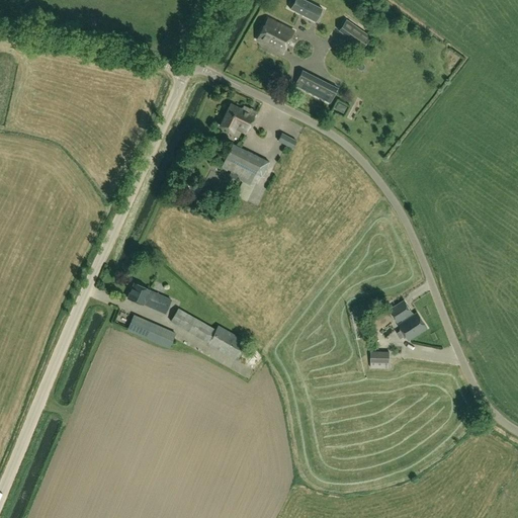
[(321,8),(305,0),(296,0),(291,10),(314,21),(321,8)]
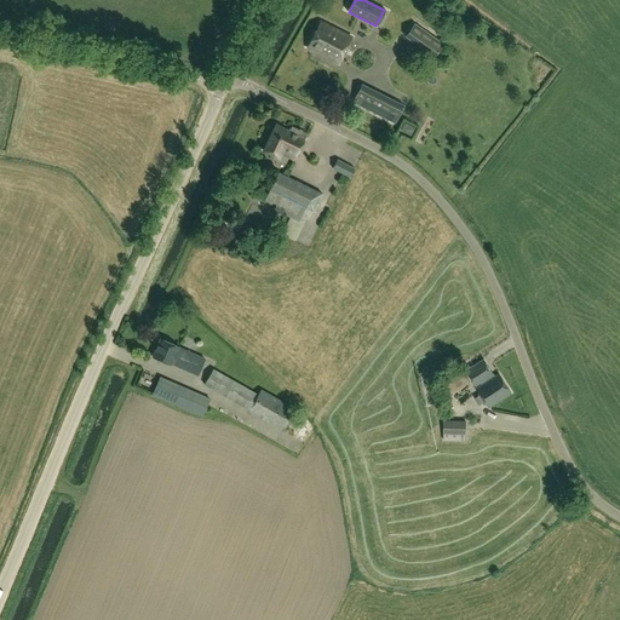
[(351,39),(320,23),(306,49),(338,64),(351,39)]
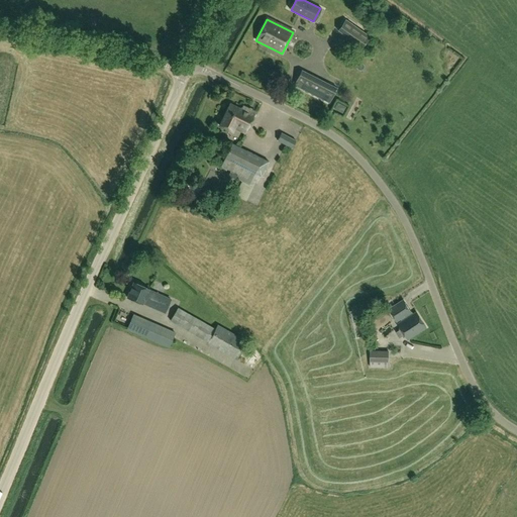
[(363,48),(370,36),(345,19),(342,23),(352,30),(347,37),(363,48)]
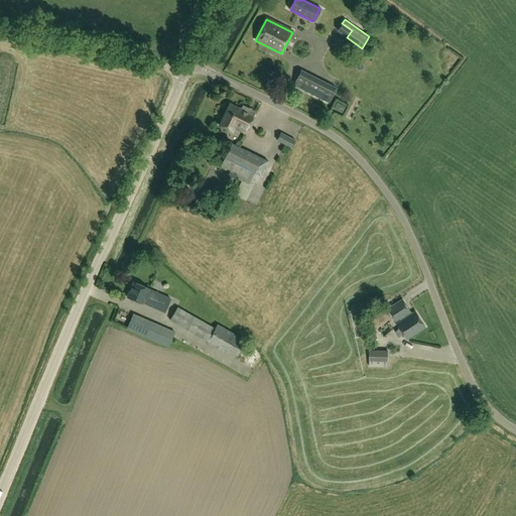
[(310,51),(319,33),(313,30),(303,48),(310,51)]
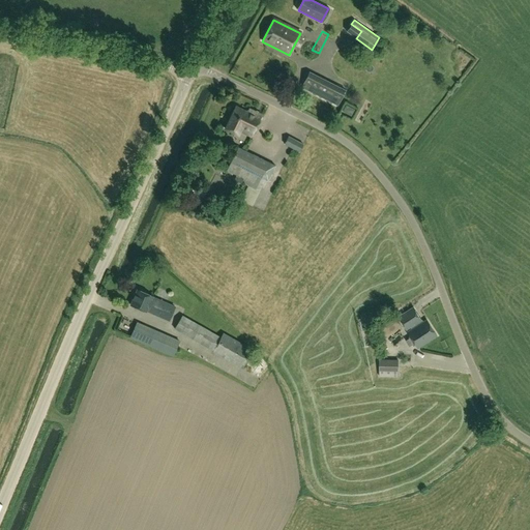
[(319,77),(311,92),(337,106),(346,90),(319,77)]
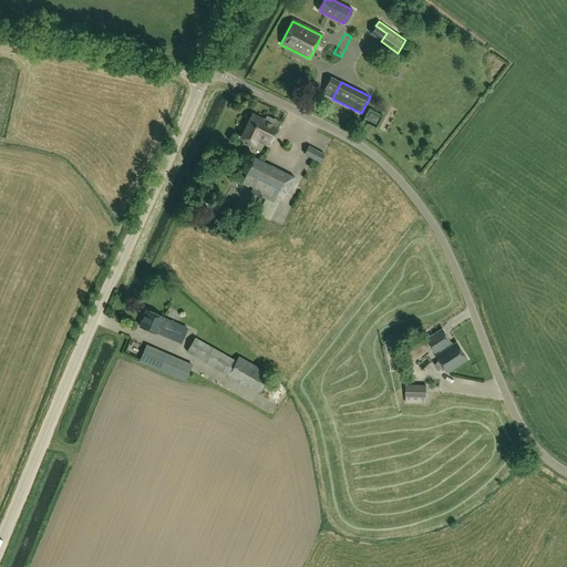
[(379,117),(370,113),(367,119),(375,123),(379,117)]
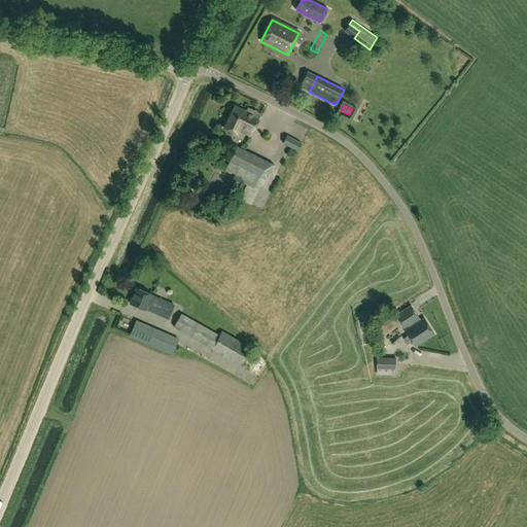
[(250,134),(260,114),(247,108),(246,111),(234,106),(223,128),(237,135),(240,128),(250,134)]
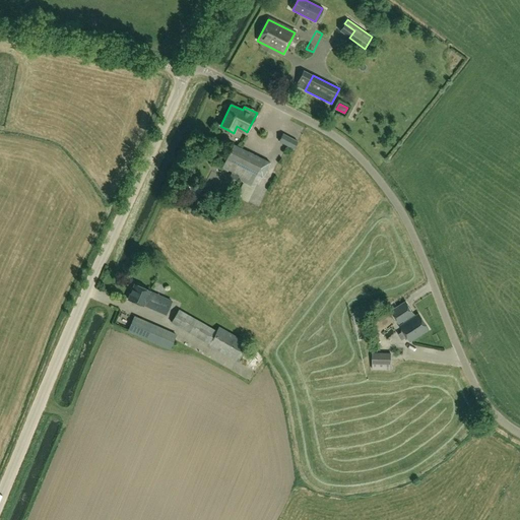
[(298,142),(282,134),(278,141),(294,149),(298,142)]
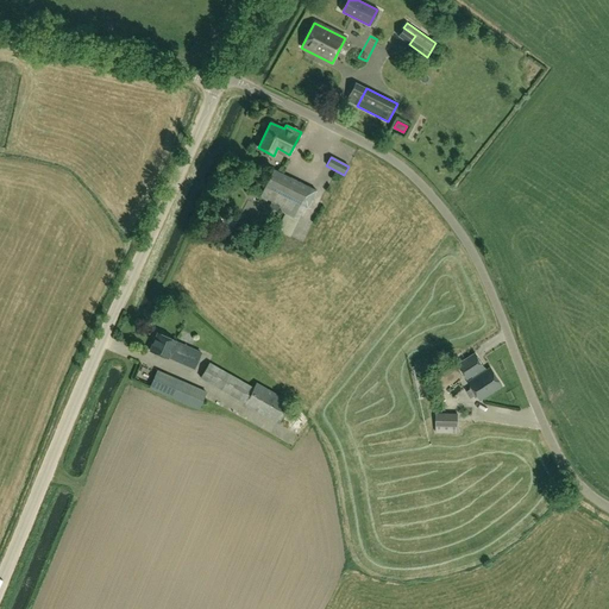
[(282,212),(286,213),(277,231),(289,237),(297,220),(295,219),(302,205),(308,207),(315,190),(274,170),(262,196),(284,207),(282,212)]
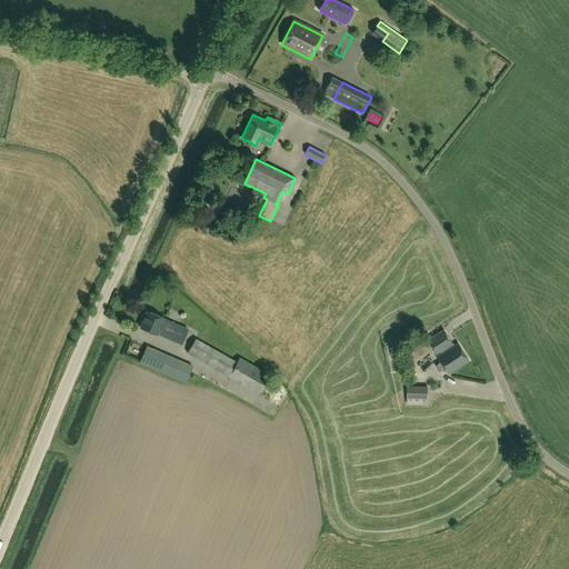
[(220,208),(205,201),(202,208),(218,213),(220,208)]
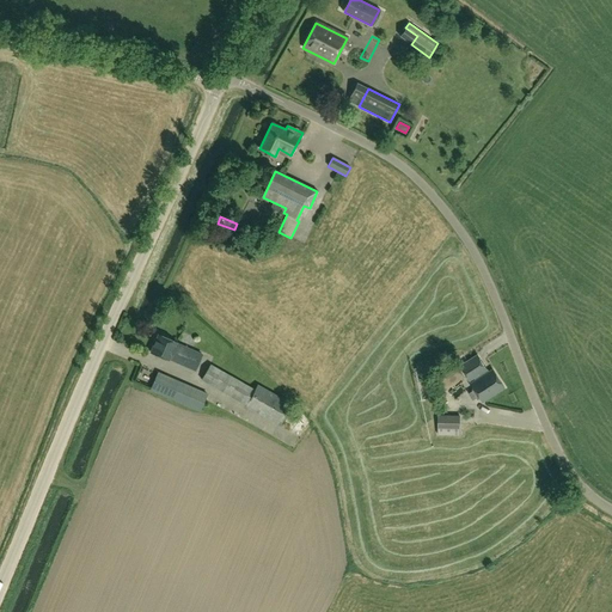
[(158,335),(151,353),(169,360),(169,359),(195,371),(202,355),(176,343),(176,342),(158,335)]
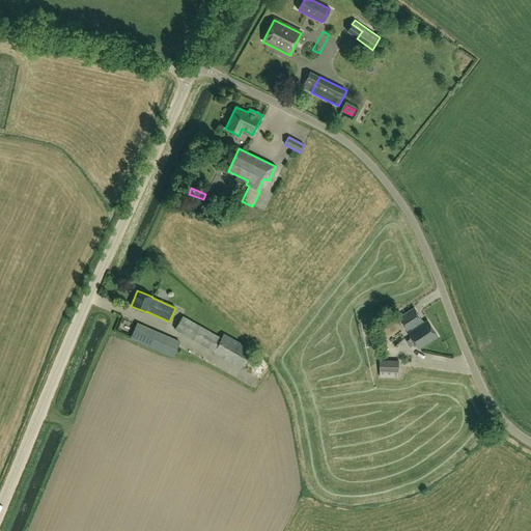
[(408,331),(412,328),(415,326),(417,328),(410,333),(420,348),(439,336),(427,320),(423,324),(422,322),(422,320),(414,308),(399,317),(408,331)]
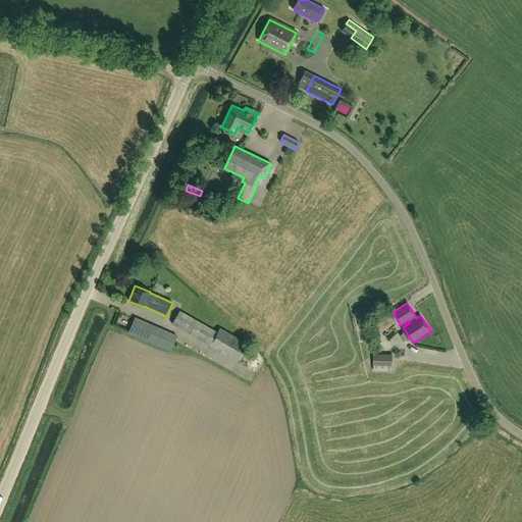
[(217,332),(179,310),(171,323),(210,346),(239,363),(249,345),(219,328),(217,332)]
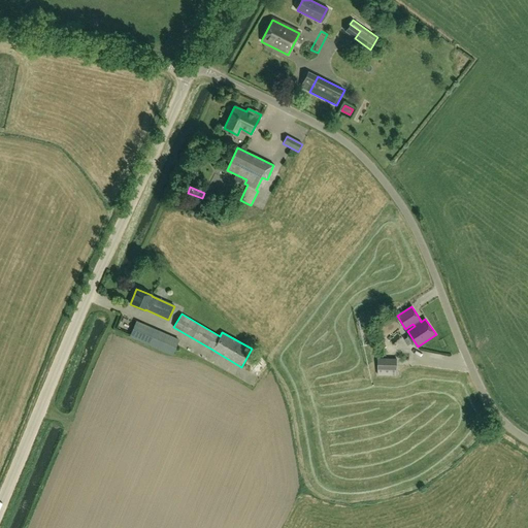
[(136,322),(130,336),(172,355),(179,340),(136,322)]
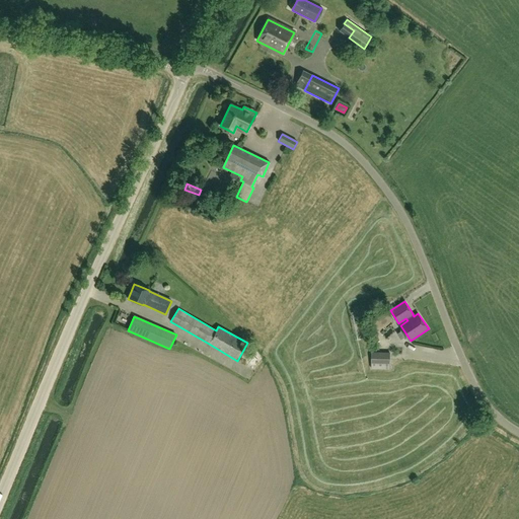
[(371,360),(371,368),(390,369),(390,361),(390,352),(371,352),(371,360)]
